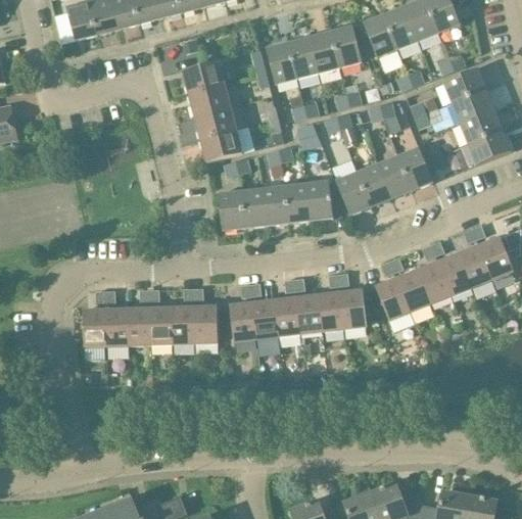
[(96,35),(87,0),(65,6),(74,40),(96,35)]
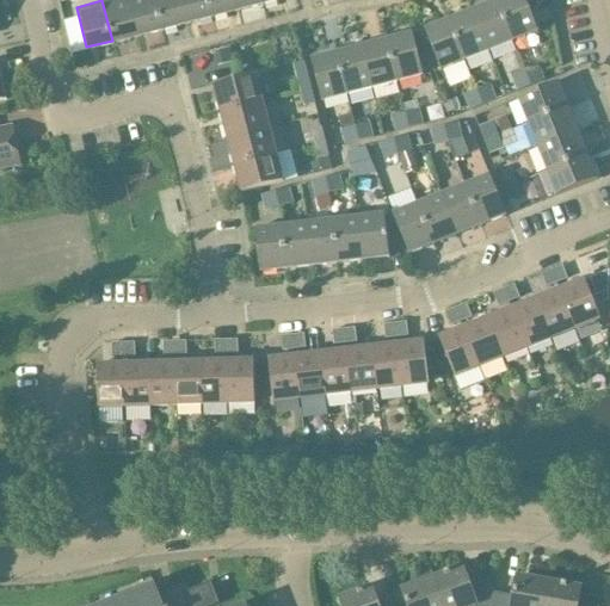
[(112,41),(137,33),(128,0),(102,0),(112,41)]
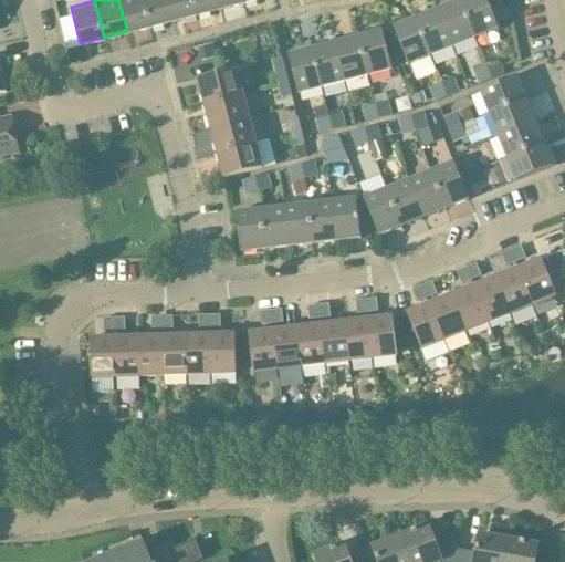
[(118,0),(127,31),(150,25),(143,0),(118,0)]
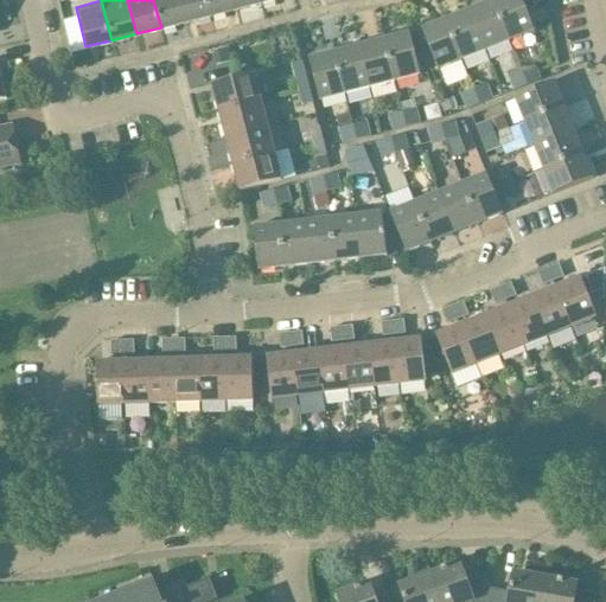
[(153,0),(161,27),(186,20),(179,0),(153,0)]
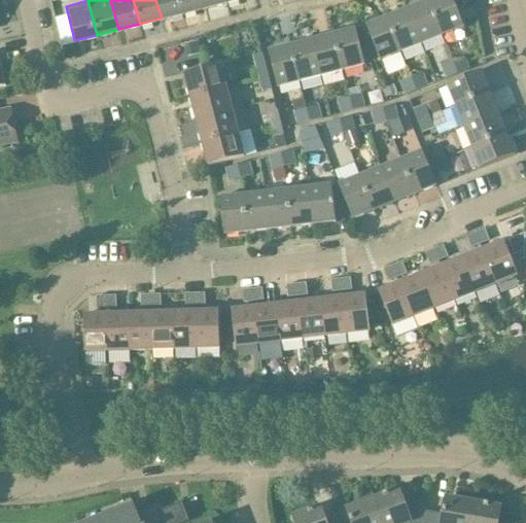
[(182,12),(179,0),(155,0),(162,18),(182,12)]
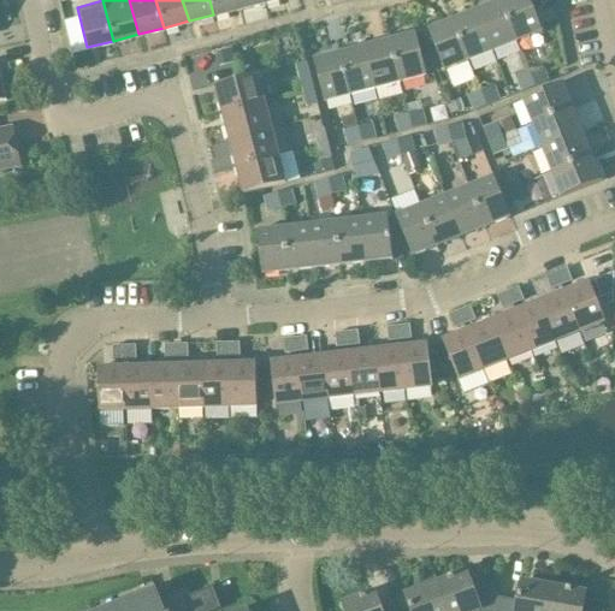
[(238,7),(236,0),(210,0),(213,15),(238,7)]
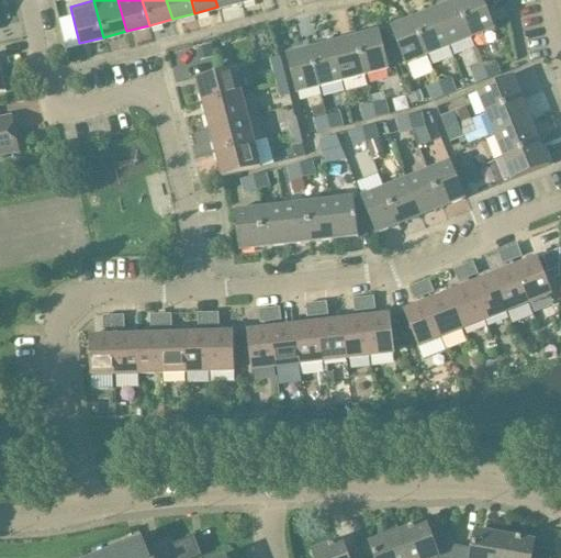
[(449,44),(471,35),(457,0),(450,0),(434,7),(449,44)]
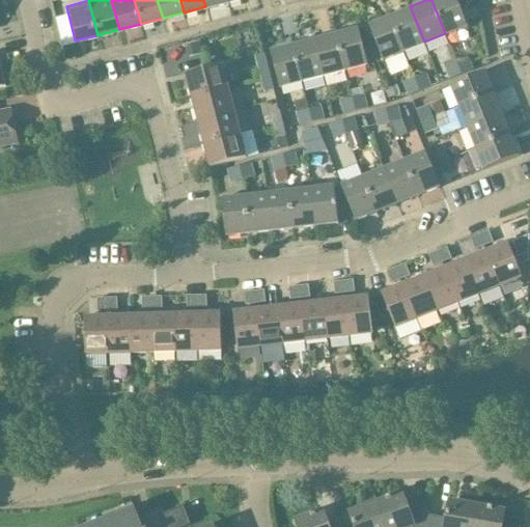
[(431,0),(445,33),(467,25),(456,0),(431,0)]
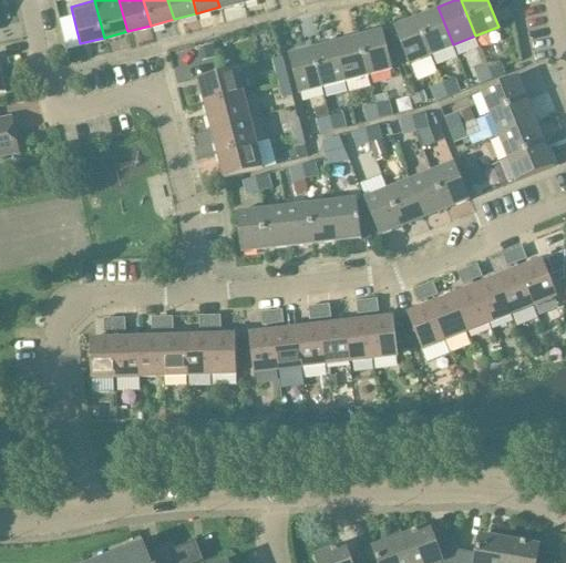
[(431,53),(453,44),(438,7),(415,14),(431,53)]
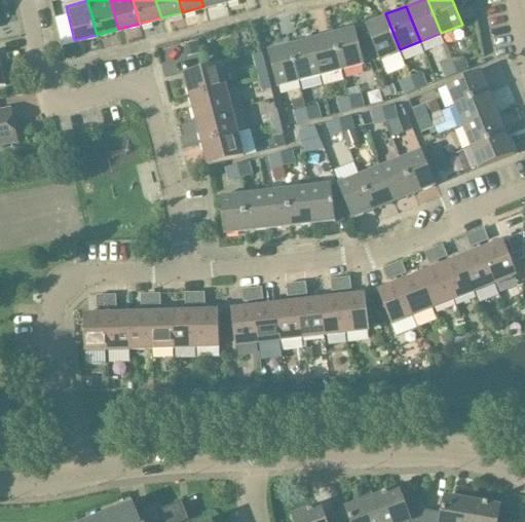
[(400,49),(385,13),(364,23),(378,58),(400,49)]
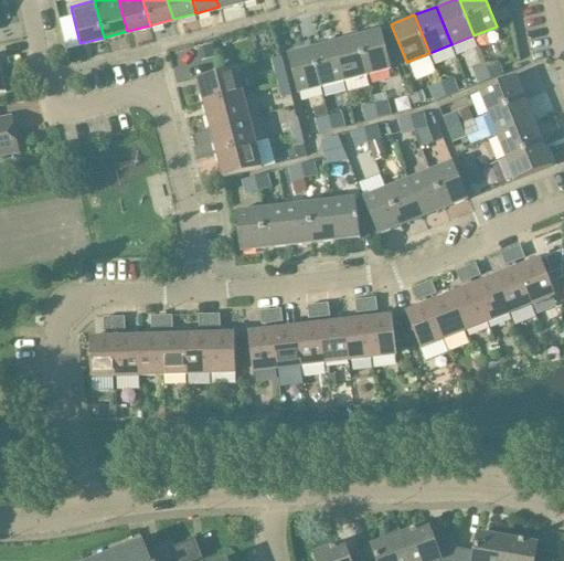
[(380,28),(357,33),(366,73),(390,66),(380,28)]
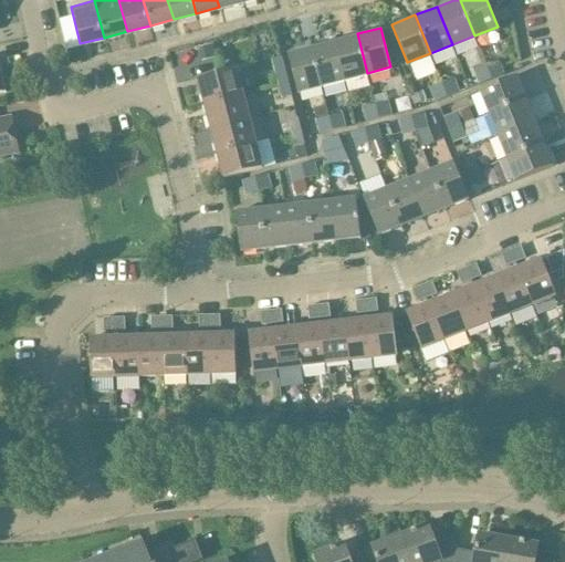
[(367,73),(357,33),(334,40),(344,79),(367,73)]
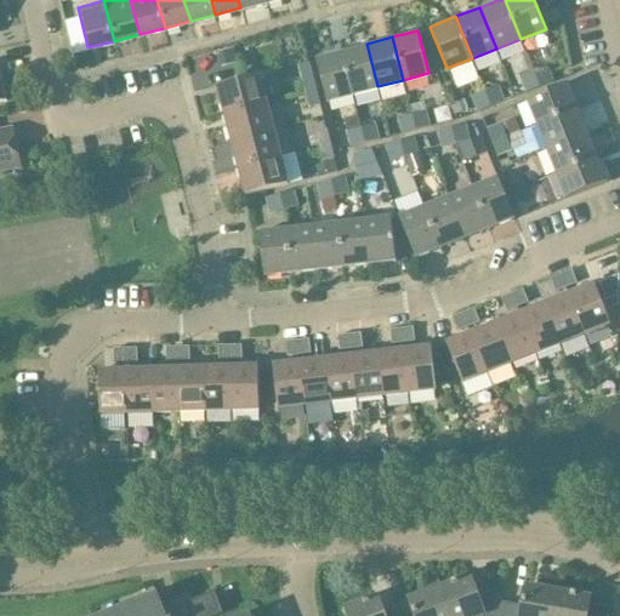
[(234,57),(232,44),(217,47),(221,61),(234,57)]
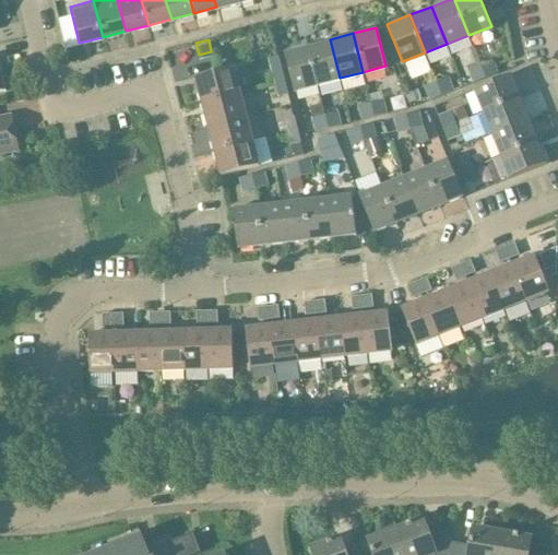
[(340,78),(330,39),(307,45),(317,84),(340,78)]
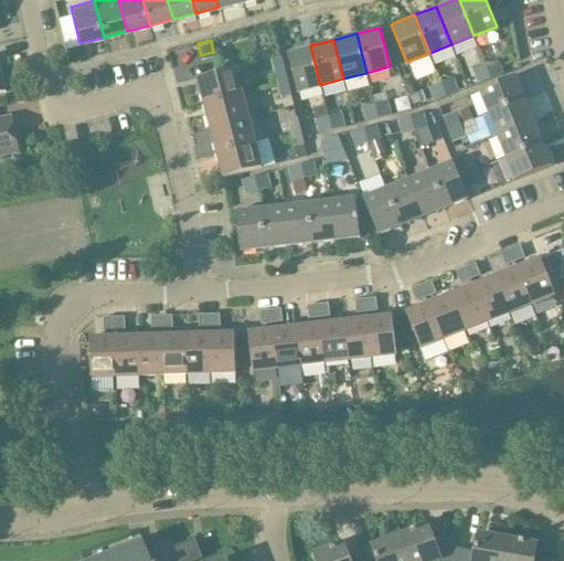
[(179,77),(194,73),(187,42),(171,46),(179,77)]
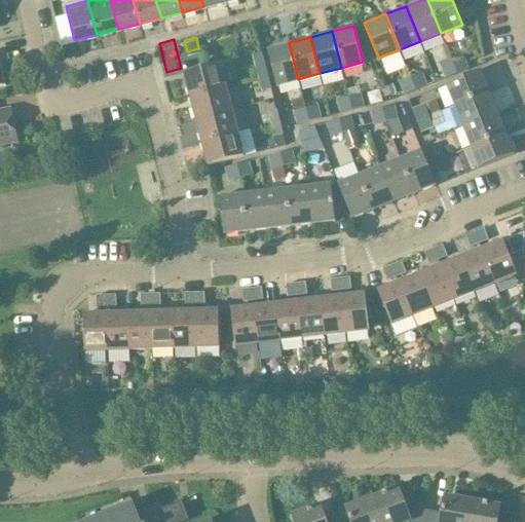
[(298,79),(289,42),(266,48),(276,84),(298,79)]
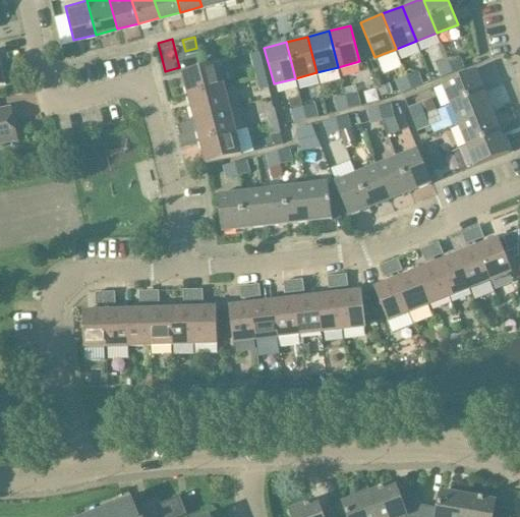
[(447,58),(452,70),(463,66),(458,54),(447,58)]
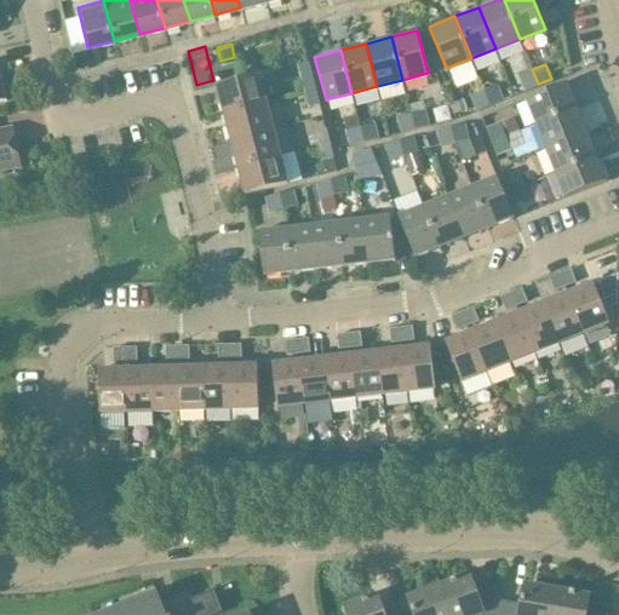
[(525,88),(538,84),(532,69),(519,74),(525,88)]
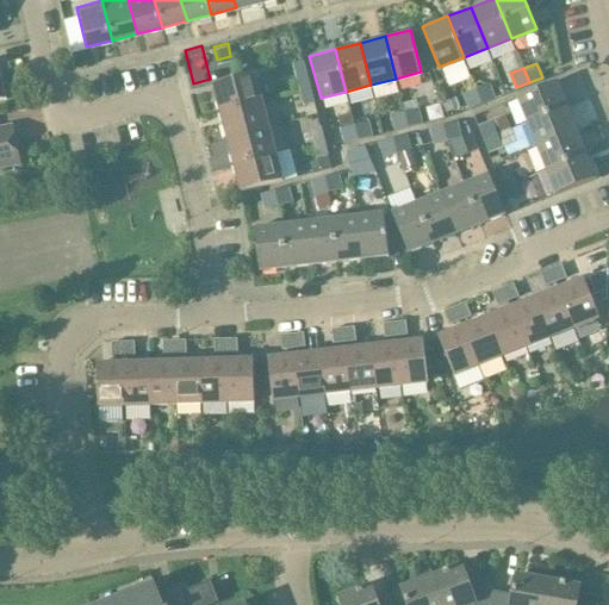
[(219,110),(261,98),(254,70),(212,82),(219,110)]
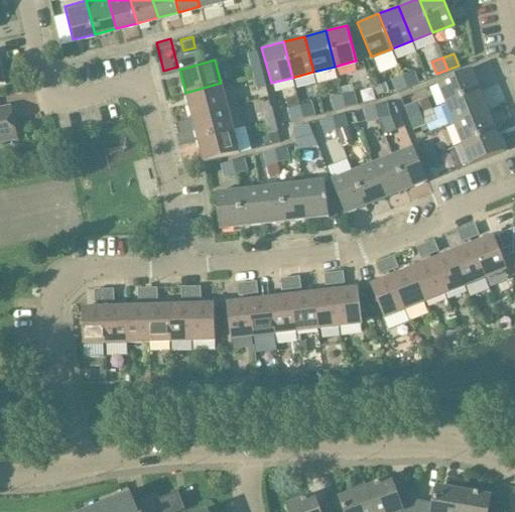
[(253,75),(262,73),(258,59),(250,62),(253,75)]
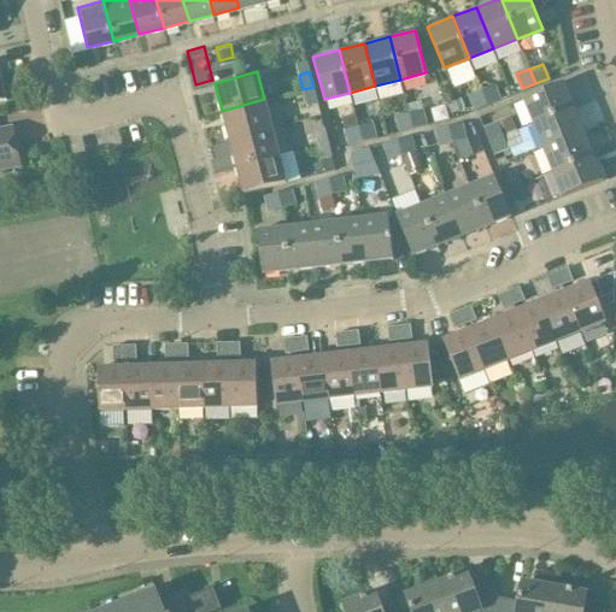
[(522,96),(532,121),(573,105),(563,80),(522,96)]
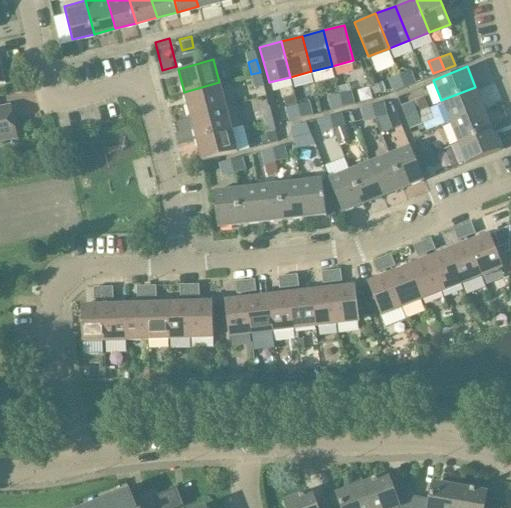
[(399,73),(403,85),(414,80),(410,68),(399,73)]
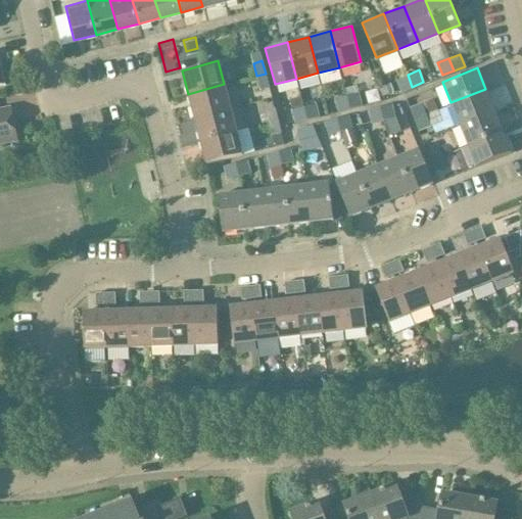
[(269,86),(266,74),(256,76),(259,88),(269,86)]
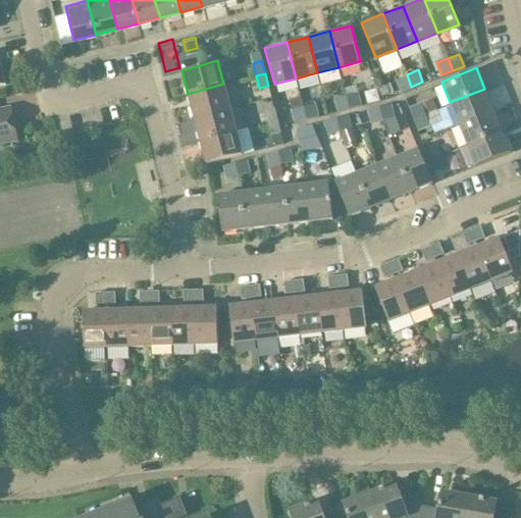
[(400,91),(411,87),(407,74),(396,79),(400,91)]
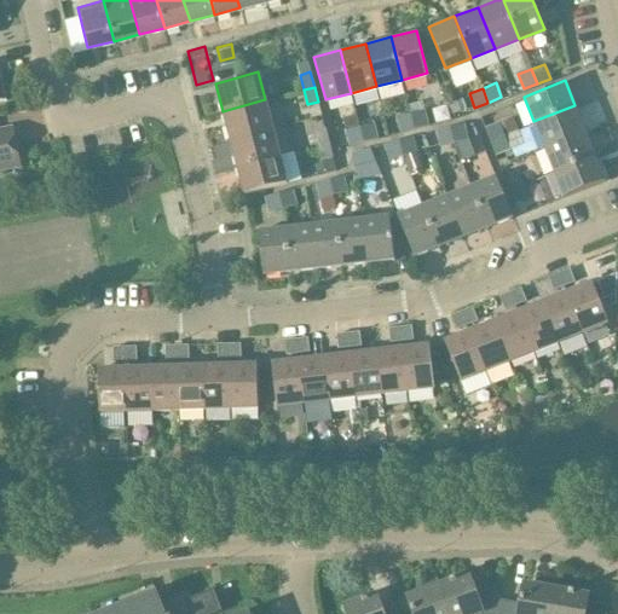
[(462,97),(446,103),(450,113),(466,106),(462,97)]
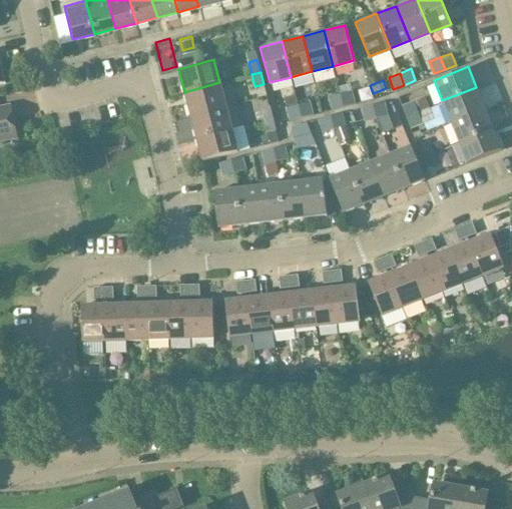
[(224,104),(219,82),(184,92),(190,114),(224,104)]
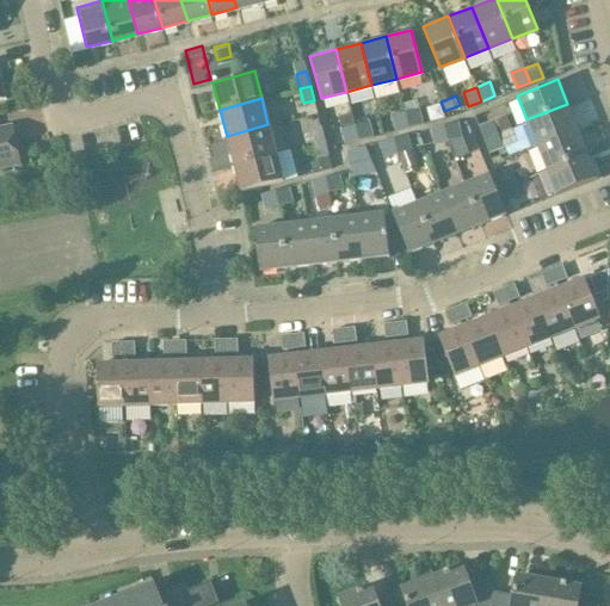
[(536,143),(577,128),(567,104),(527,119),(536,143)]
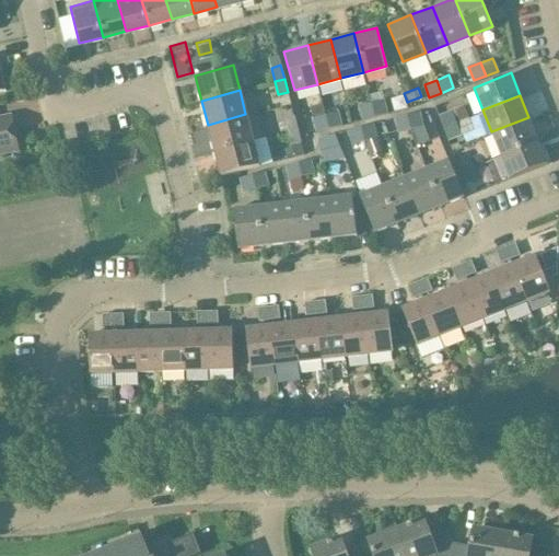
[(371,101),(374,114),(386,111),(383,97),(371,101)]
